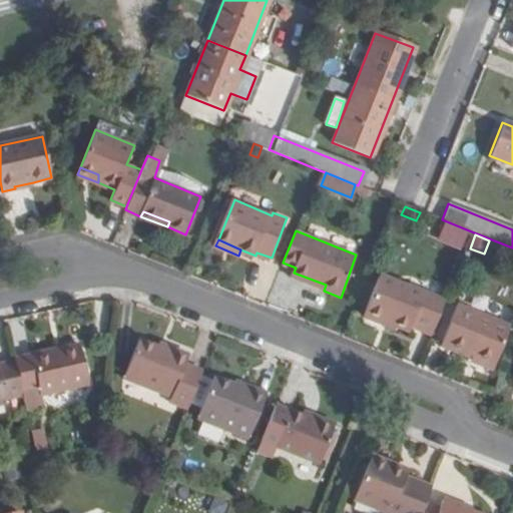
[(326,285),(294,273),(291,278),(324,291),(326,285)]
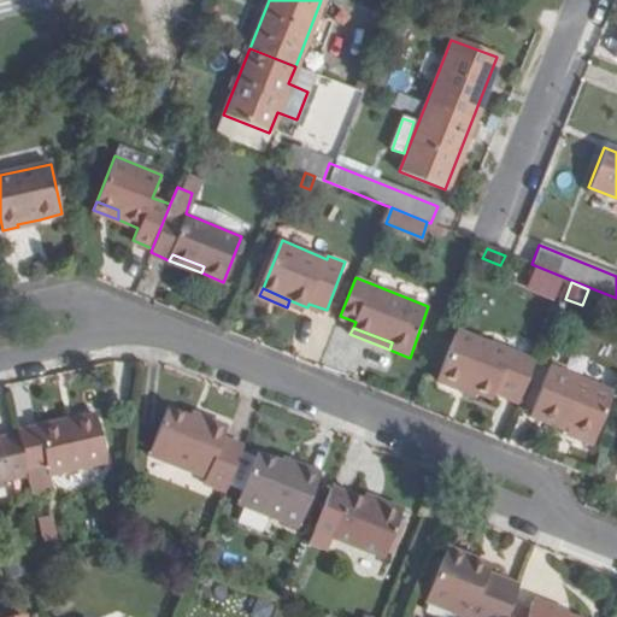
[(495,393),(522,403),(539,362),(459,331),(439,381),(460,391),(464,387),(479,393),(493,399),(495,393)]
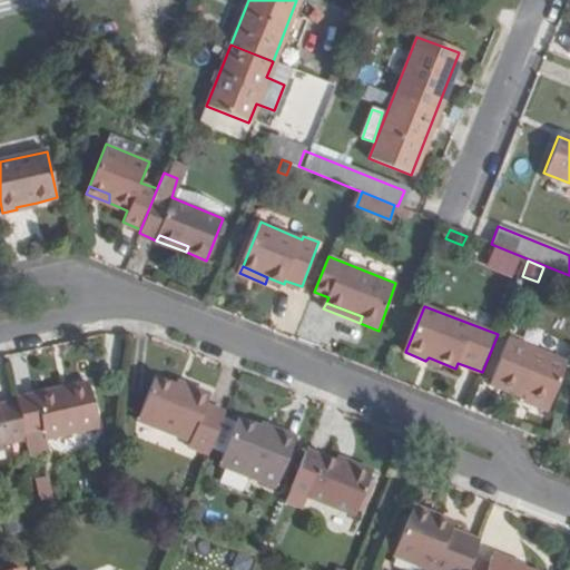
[(528,399),(551,408),(569,361),(510,338),(491,384),(528,399)]
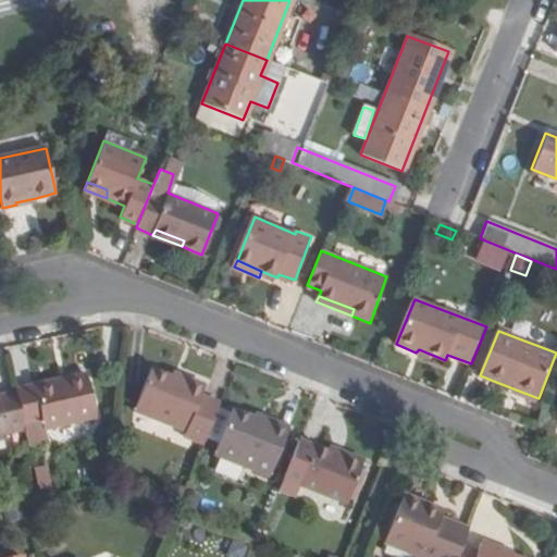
[(430,358),(432,355),(419,349),(416,353),(430,358)]
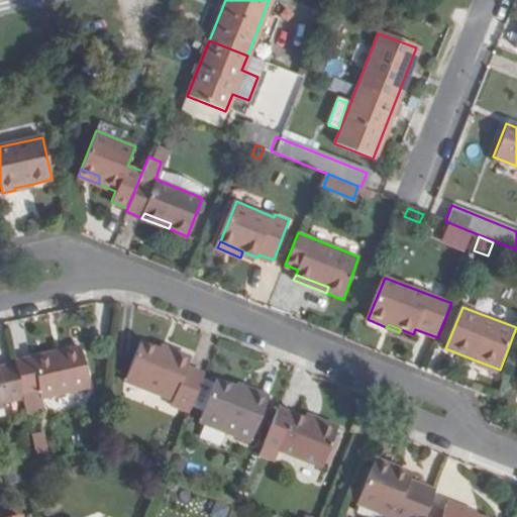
[(172,403),(191,411),(206,374),(188,366),(192,356),(172,348),(170,352),(160,348),(142,341),(127,379),(174,399),(172,403)]
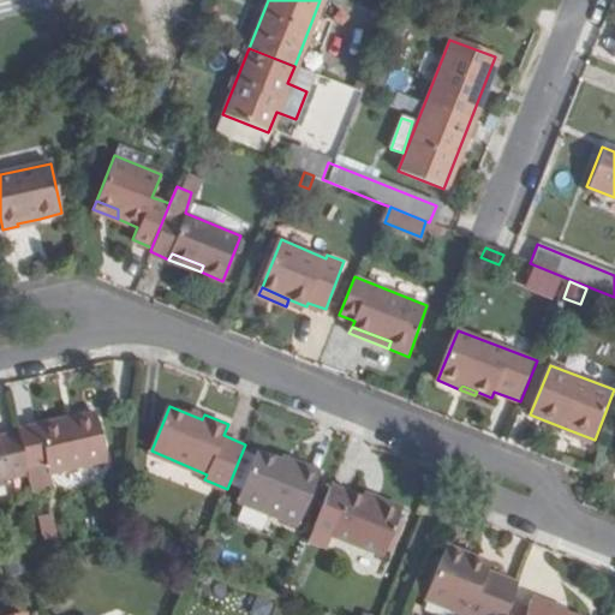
[(39,427),(18,431),(18,435),(28,475),(31,494),(53,490),(51,475),(107,464),(96,413),(73,419),(75,427),(41,434),(39,427)]
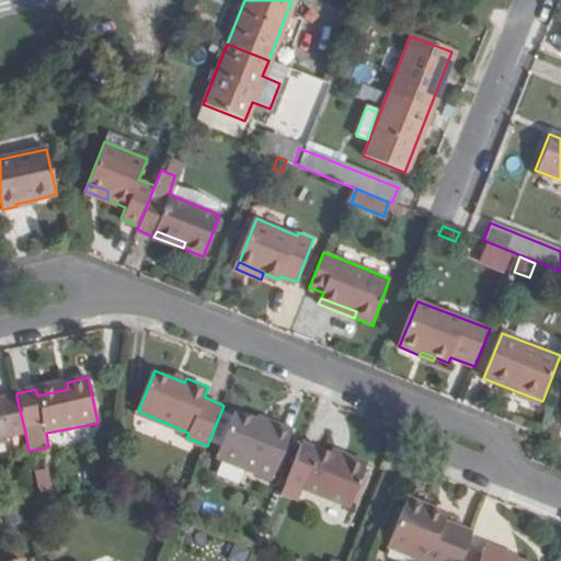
[(67,382),(35,389),(37,396),(68,389),(67,382)]
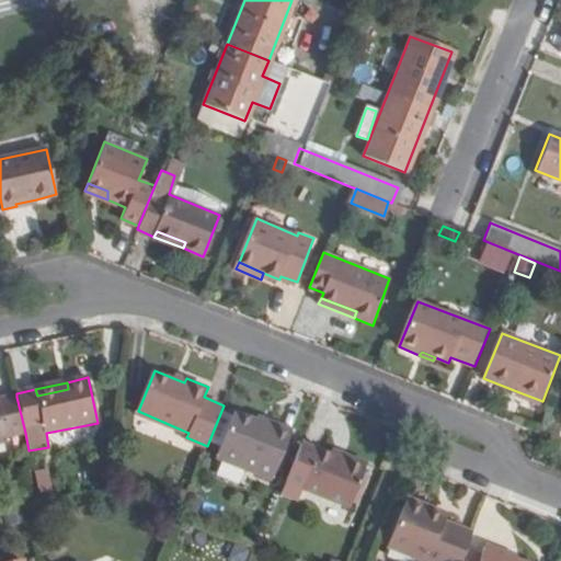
[(540,407),(542,401),(519,392),(517,397),(540,407)]
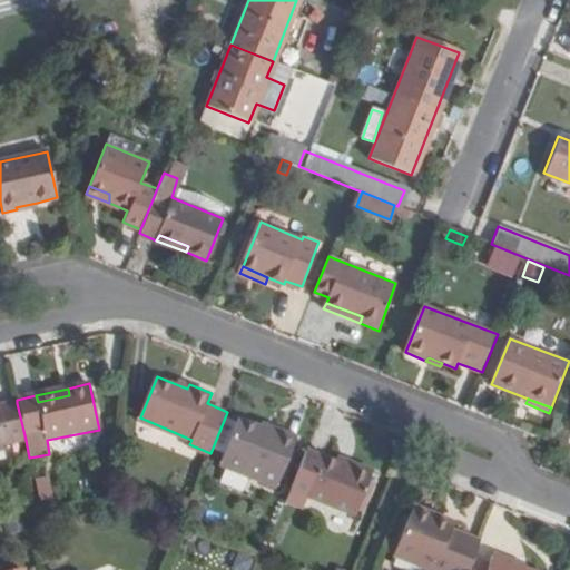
[(26,440),(17,403),(0,406),(0,451),(5,451),(6,443),(26,440)]
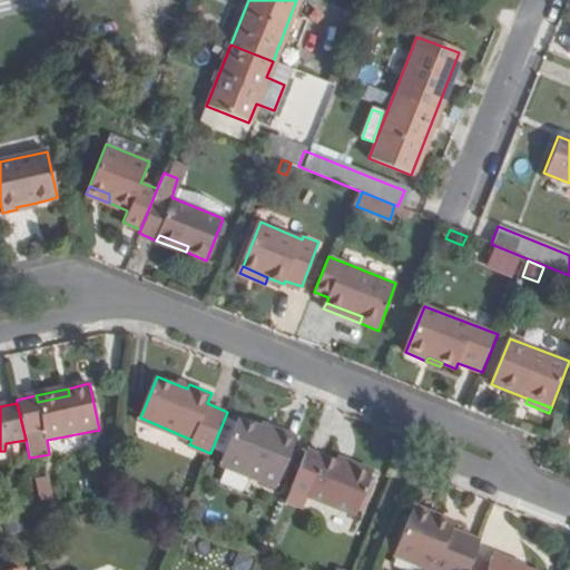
[(259,430),(262,426),(241,418),(222,463),(277,485),(296,435),(286,431),(281,438),(259,430)]
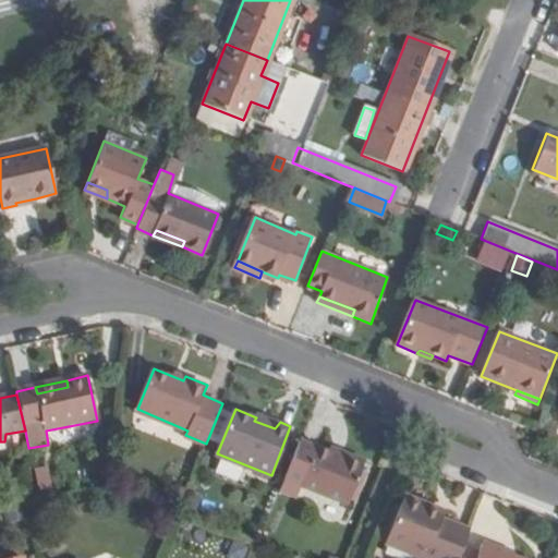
[(258,414),(256,417),(254,421),(275,428),(280,422),(258,414)]
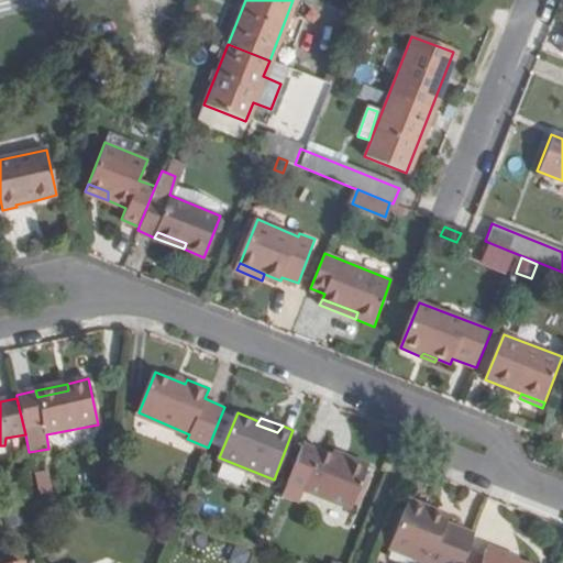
[(300,498),(304,489),(350,508),(368,464),(346,455),(345,459),(333,454),(304,443),(293,472),(285,492),(300,498)]
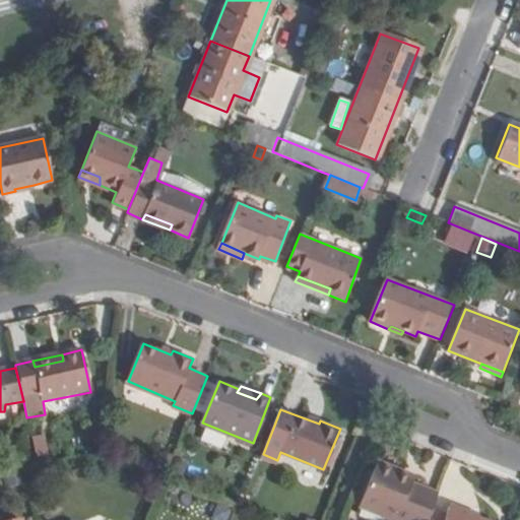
[(31,438),(36,458),(46,455),(41,436),(31,438)]
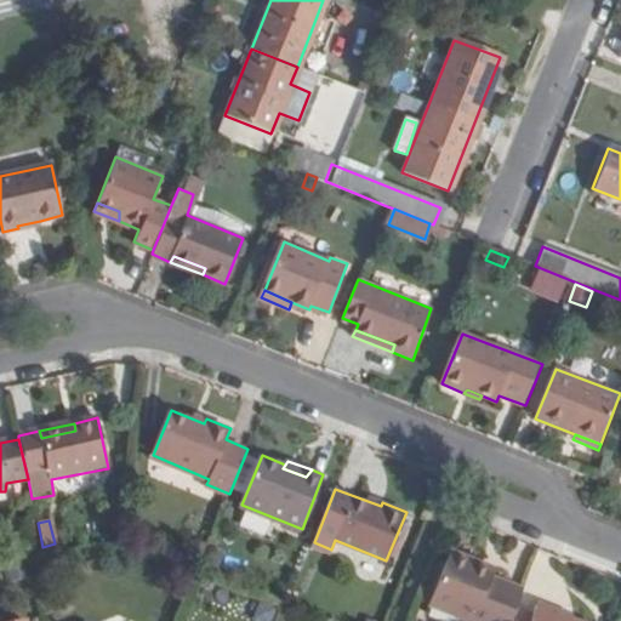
[(331,550),(314,542),(312,548),(329,554),(331,550)]
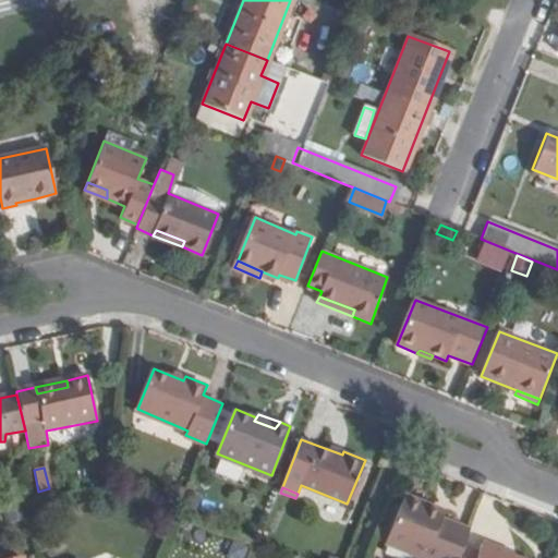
[(424,508),(444,516),(446,509),(408,493),(404,496),(426,505),(424,508)]
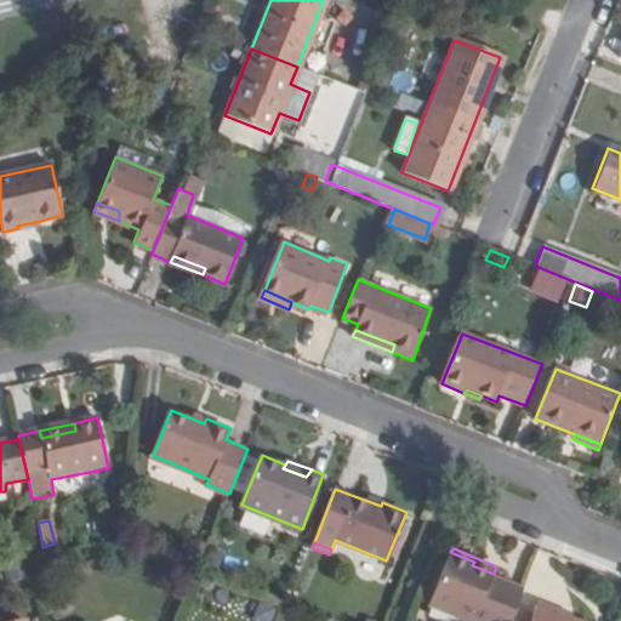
[(511,620),(516,610),(525,586),(494,574),(472,565),(474,562),(450,552),(431,602),(477,620),(511,620)]
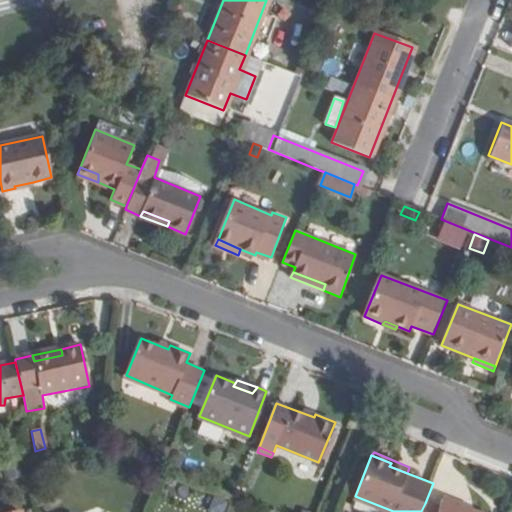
[(225,511),(229,503),(213,497),(208,511),(209,511),(225,511)]
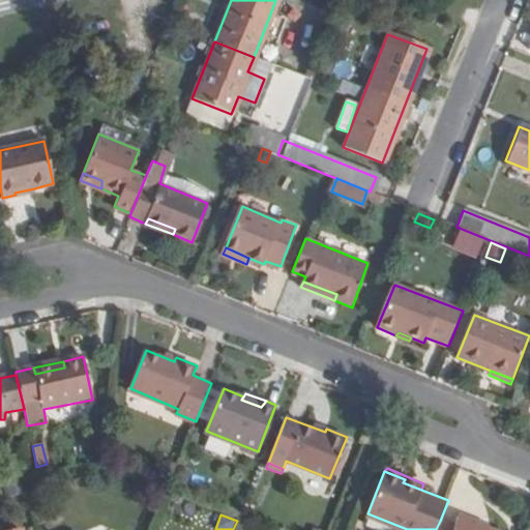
[(454,526),(440,521),(436,529),(495,529),(459,514),(454,526)]
